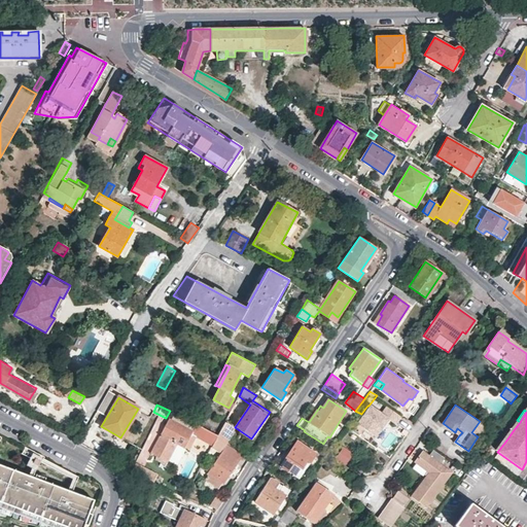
[(170,417),(150,453),(168,462),(179,442),(186,446),(194,430),(170,417)]
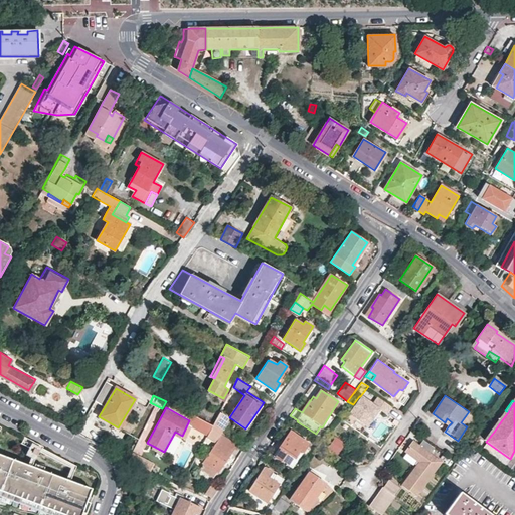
[(508,412),(505,410),(498,419),(501,421),(508,412)]
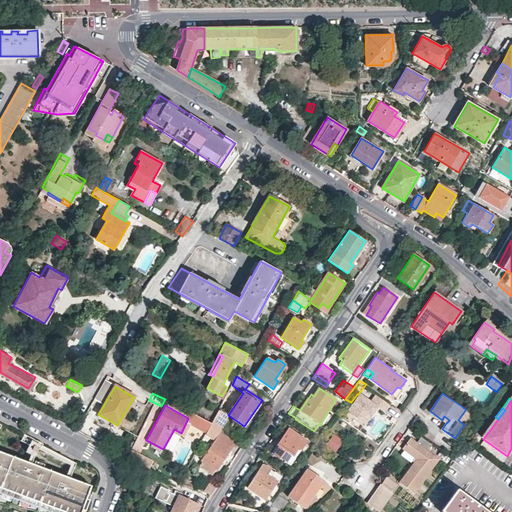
[(472,413),(466,409),(458,420),(464,424),(472,413)]
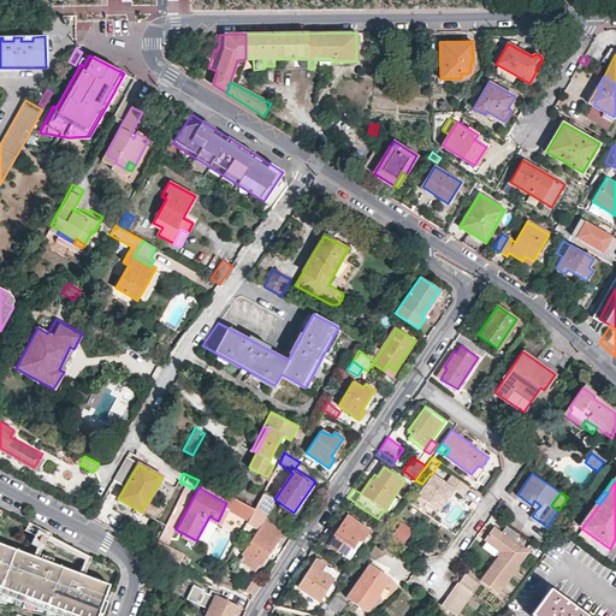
[(255,505),(255,507),(266,515),(272,505),(264,499),(265,497),(261,495),(255,505)]
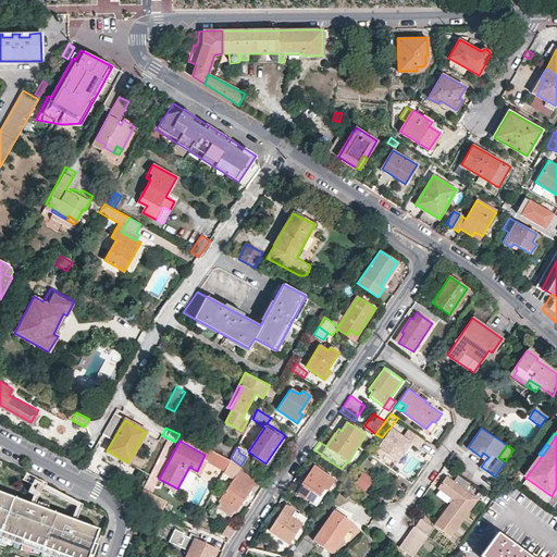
[(212,448),(211,448),(208,456),(226,465),(231,458),(231,457),(212,448)]
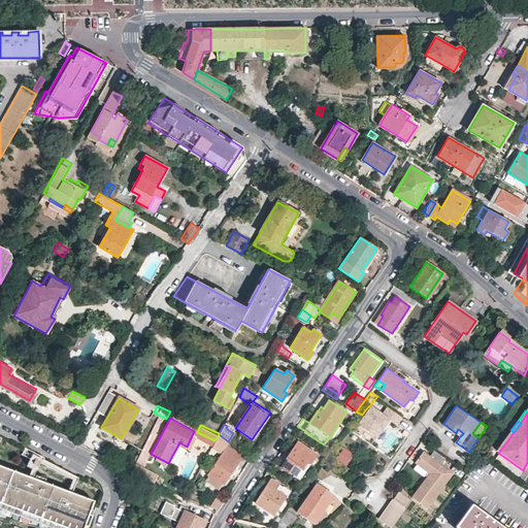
[(368,431),(359,425),(355,432),(363,438),(368,431)]
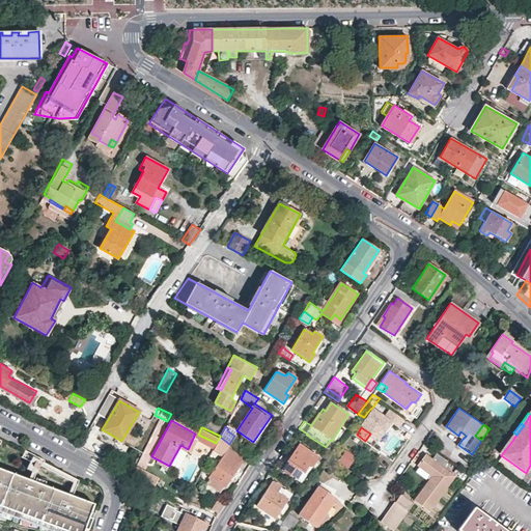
[(516,435),(513,432),(506,443),(509,445),(516,435)]
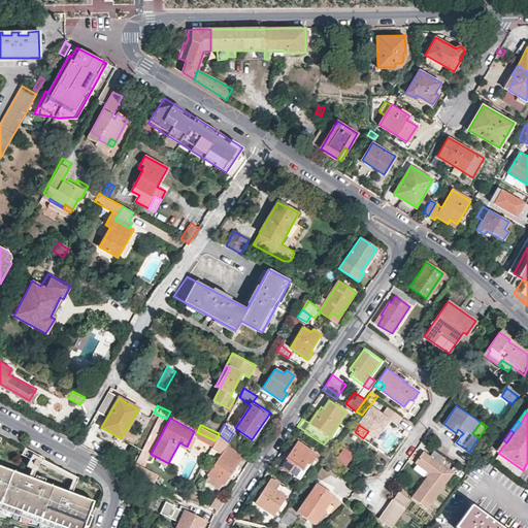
[(228,441),(219,434),(215,440),(211,448),(220,454),(228,441)]
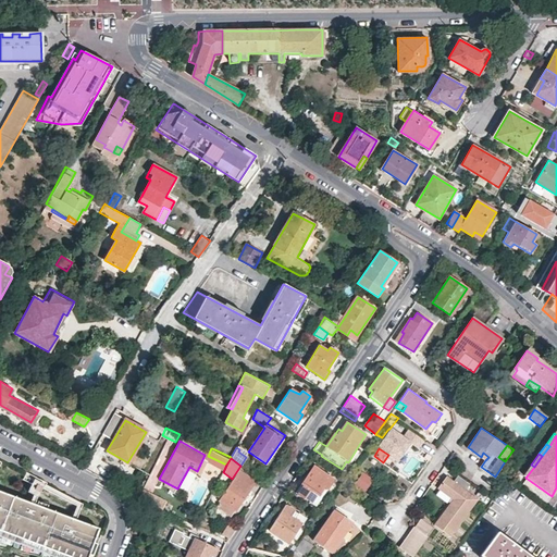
[(534,467),(531,465),(523,474),(525,478),(534,467)]
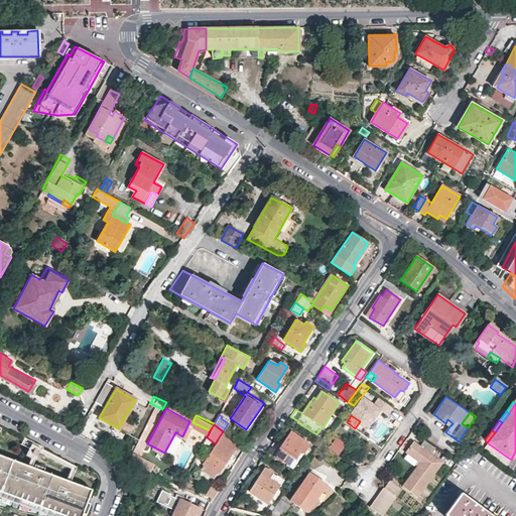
[(308,444),(295,435),(292,439),(287,435),(278,447),(281,450),(276,459),(289,468),(300,452),(303,454),(308,444)]
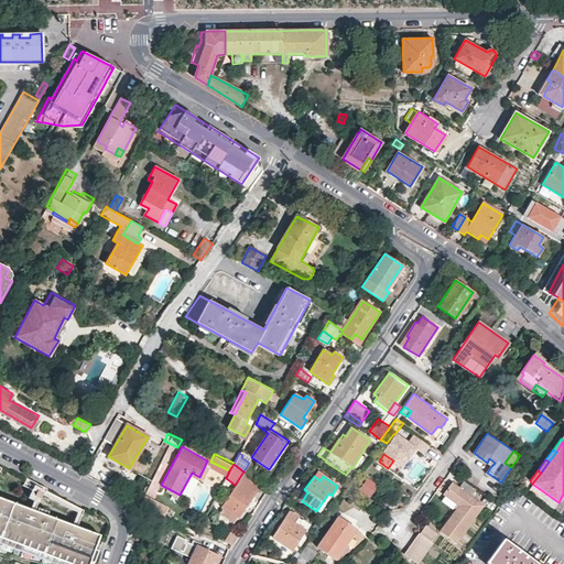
[(238,519),(259,489),(242,477),(221,507),(223,507),(237,518),(238,519)]
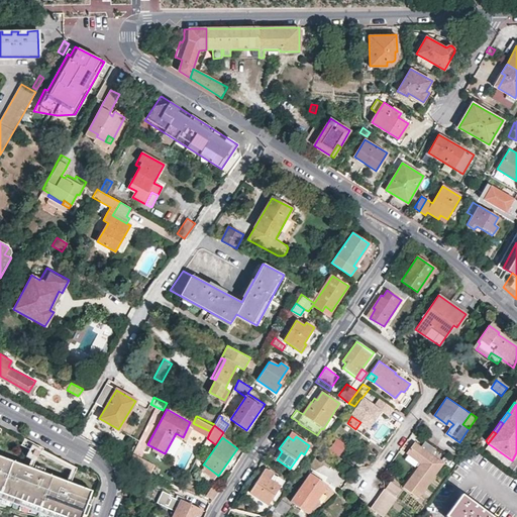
[(336,437),(327,449),(338,456),(346,443),(336,437)]
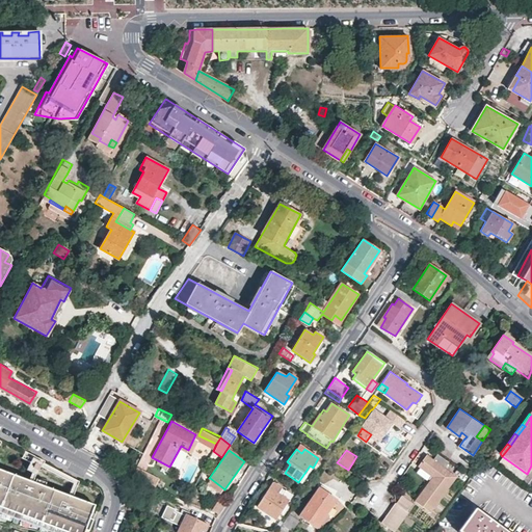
[(428,512),(454,477),(425,454),(417,466),(431,477),(414,501),(428,512)]
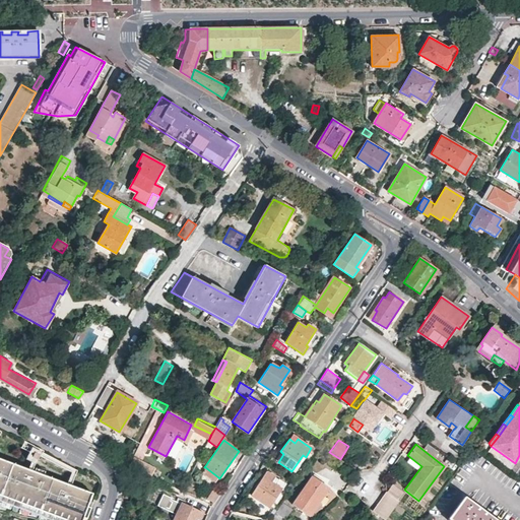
[(37,460),(41,448),(29,445),(25,457),(37,460)]
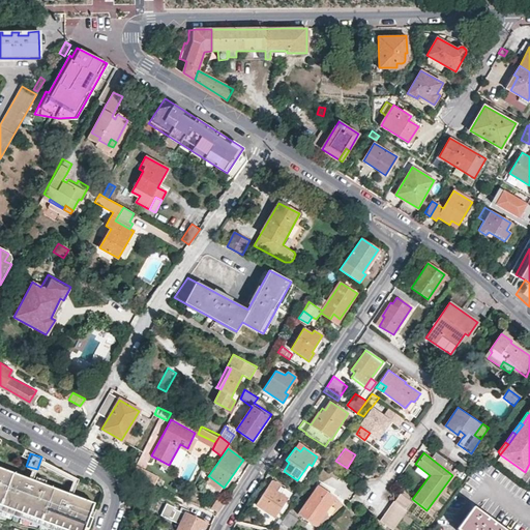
[(281,469),(284,471),(289,463),(286,460),(281,469)]
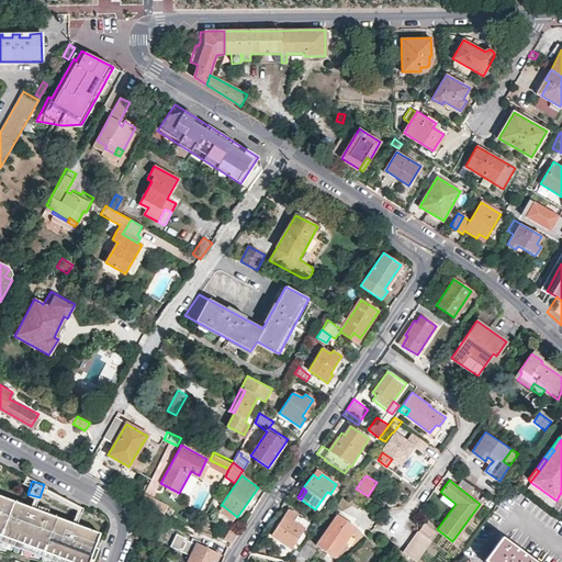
[(0,534),(72,561),(89,561),(91,559),(94,560),(99,548),(96,547),(101,532),(0,494),(0,534)]
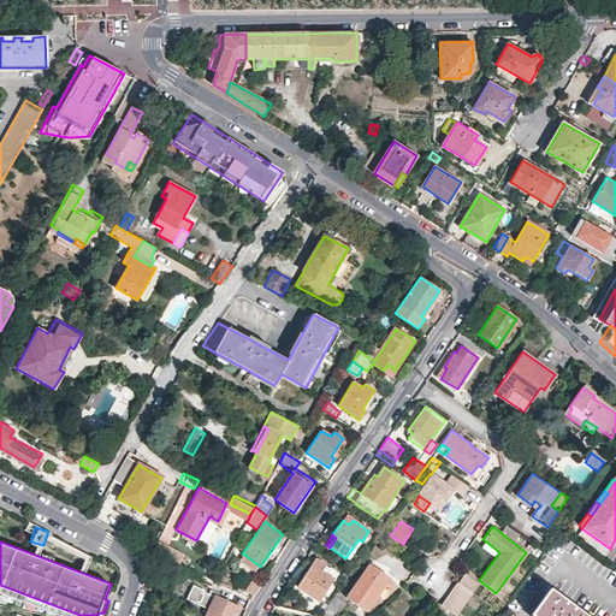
[(255,570),(259,566),(243,554),(240,560),(255,570)]
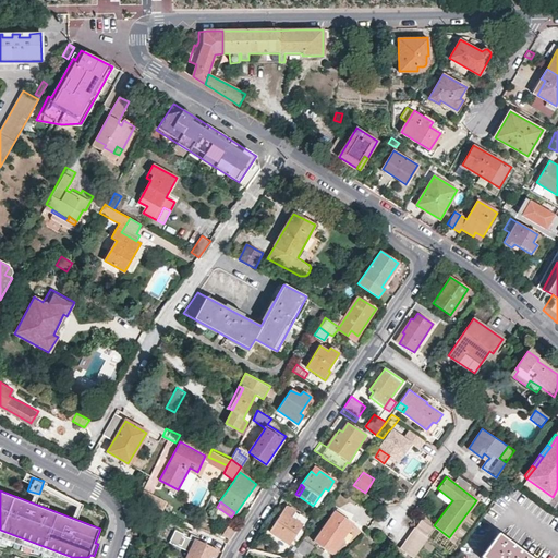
[(289,545),(306,519),(286,506),(269,532),(289,545)]
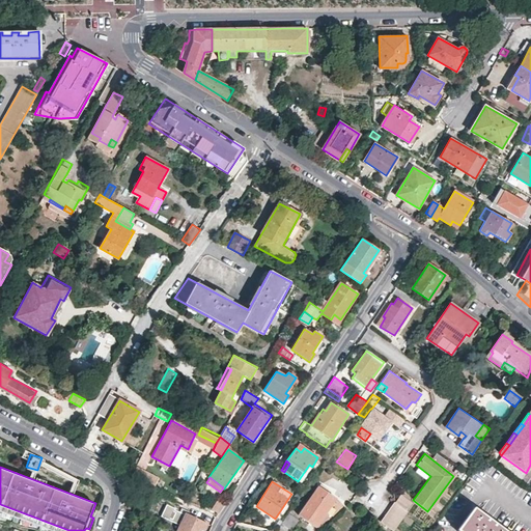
[(308,502),(298,514),(316,528),(337,499),(322,487),(310,503),(308,502)]
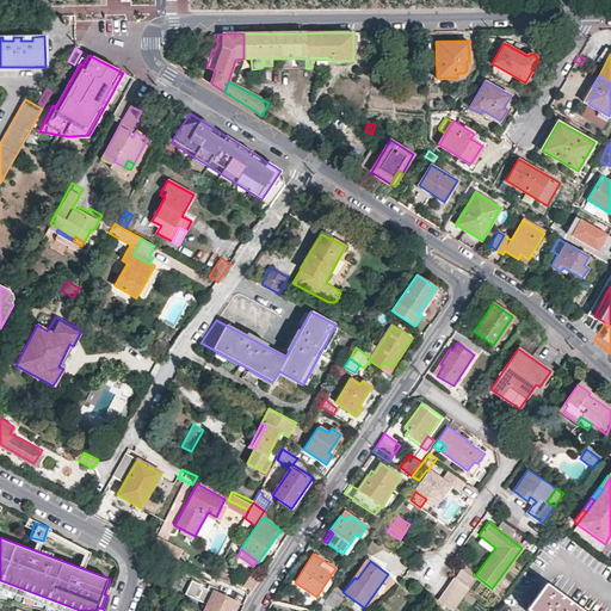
[(457,566),(438,603),(456,610),(474,574),(457,566)]
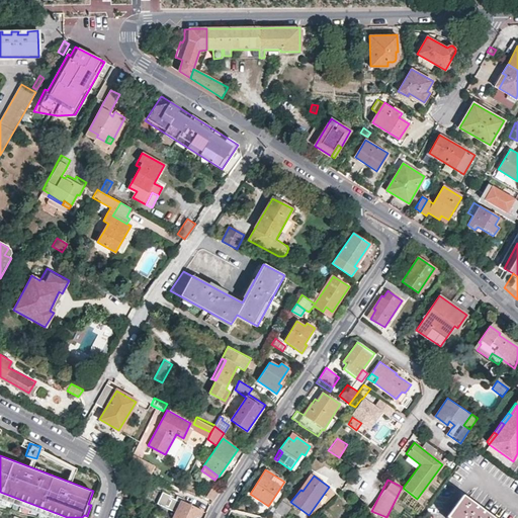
[(221,490),(214,485),(206,496),(213,501),(221,490)]
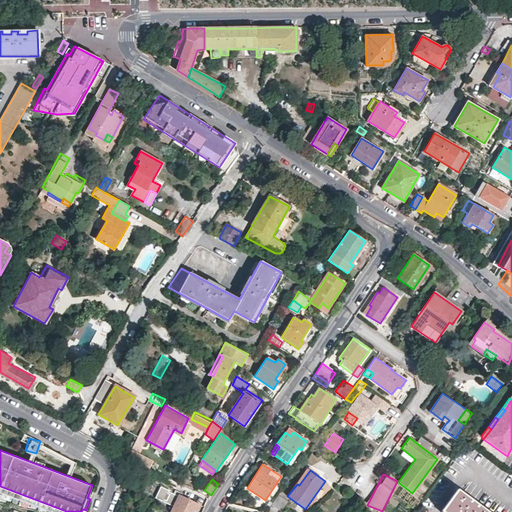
[(160,485),(154,498),(169,503),(174,491),(160,485)]
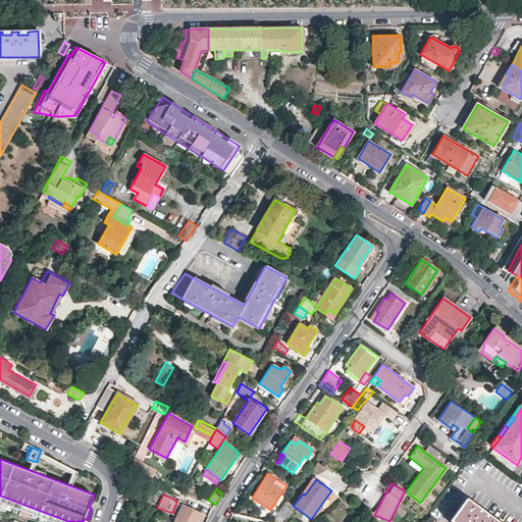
[(67,521),(0,496),(0,502),(53,521),(67,521)]
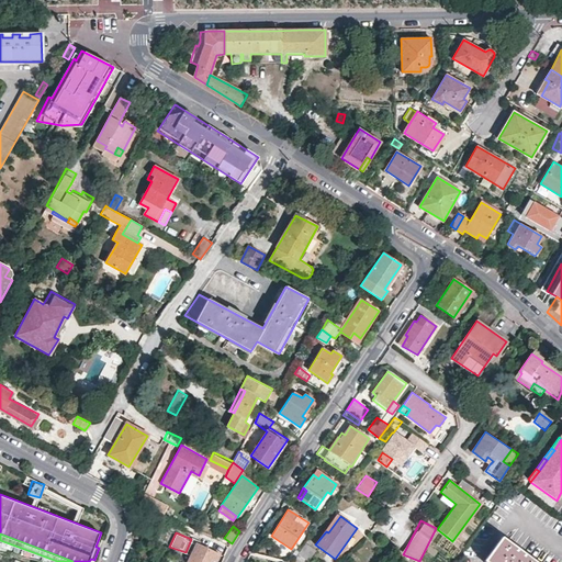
[(534,561),(501,538),(484,561),(534,561)]
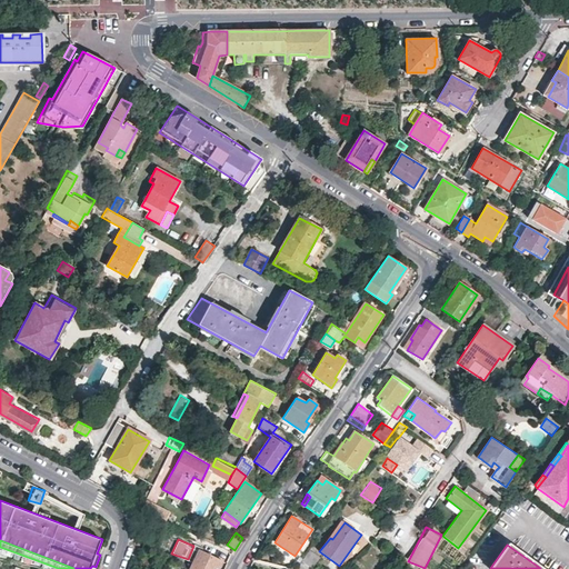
[(200,549),(189,568),(215,568),(216,568),(215,568),(218,568),(222,560),(200,549)]
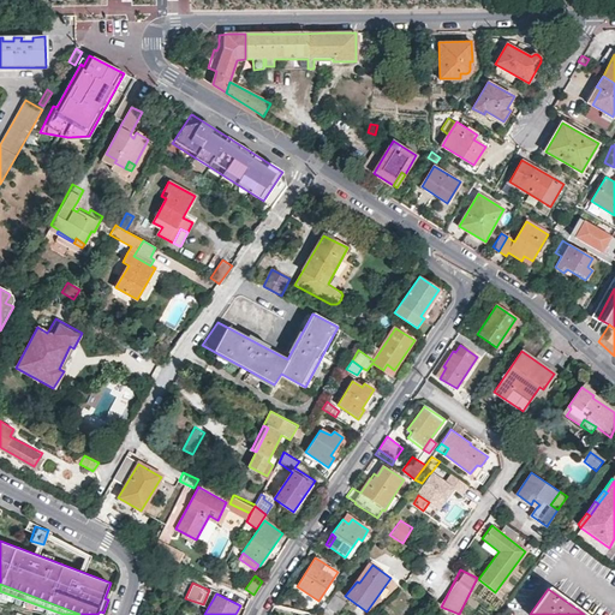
[(333,595),(326,605),(338,613),(345,603),(333,595)]
